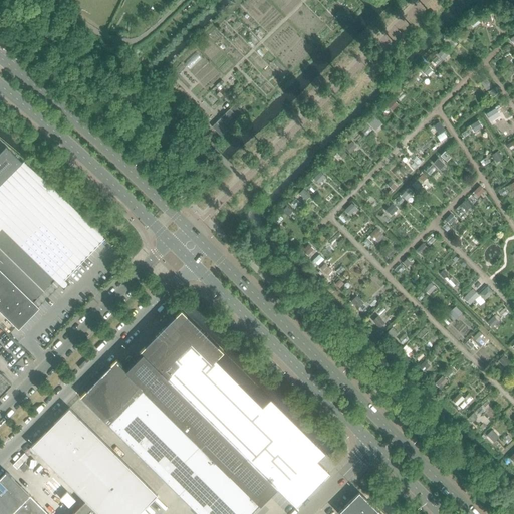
[(490,14),(481,16),(482,22),(491,20),(490,14)]
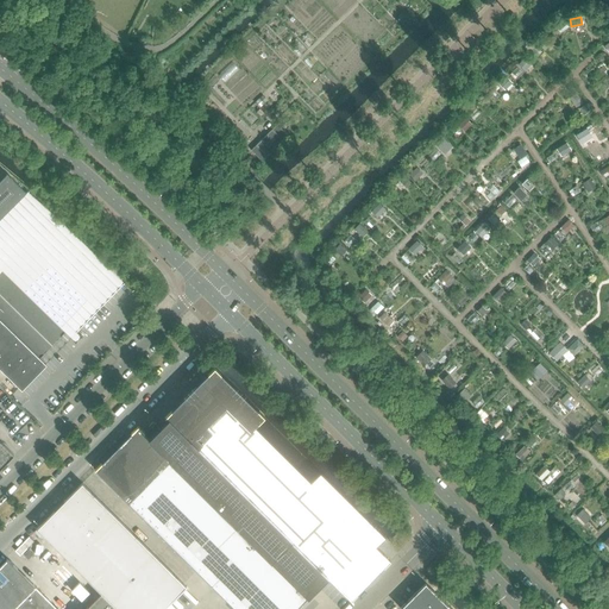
[(545,38),(539,44),(545,49),(551,43),(545,38)]
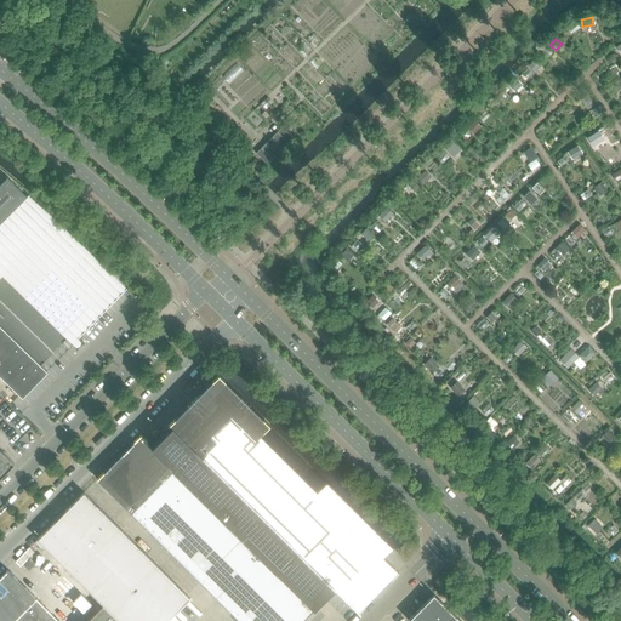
[(537,58),(529,66),(534,70),(541,62),(537,58)]
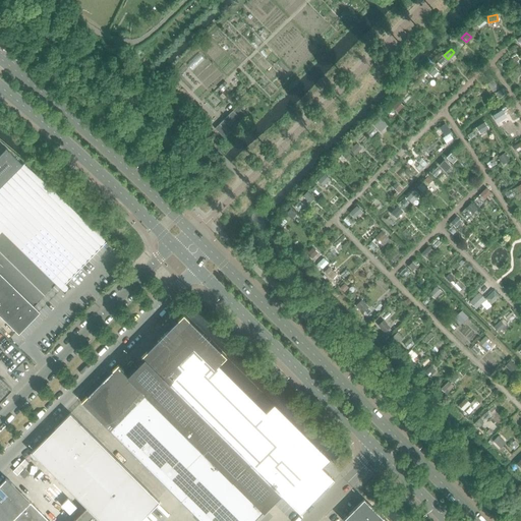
[(432,66),(427,72),(428,73),(431,76),(438,71),(432,66)]
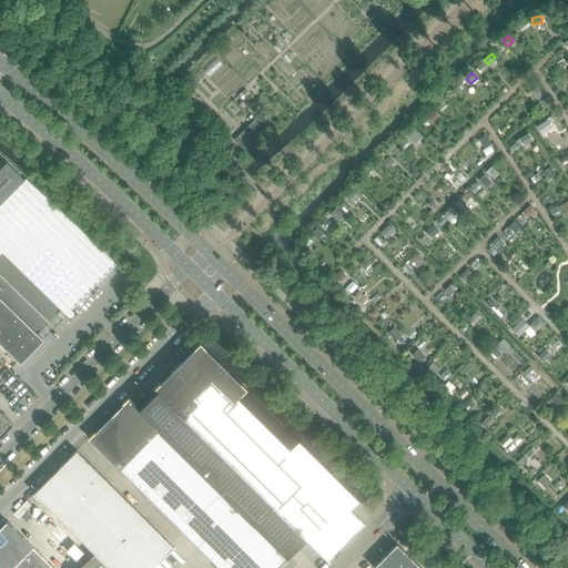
[(537,88),(531,91),(537,100),(543,95),(537,88)]
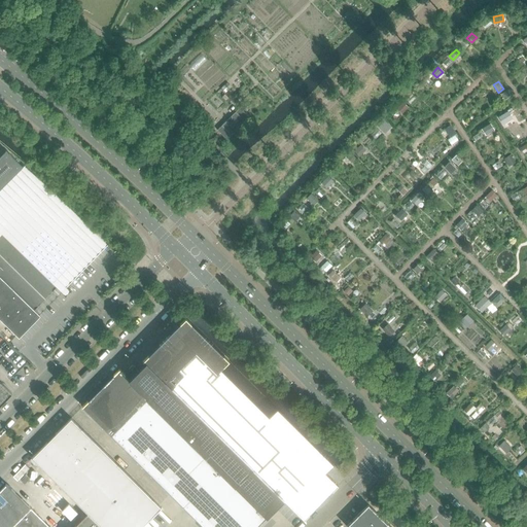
[(402,102),(396,108),(401,113),(408,107),(402,102)]
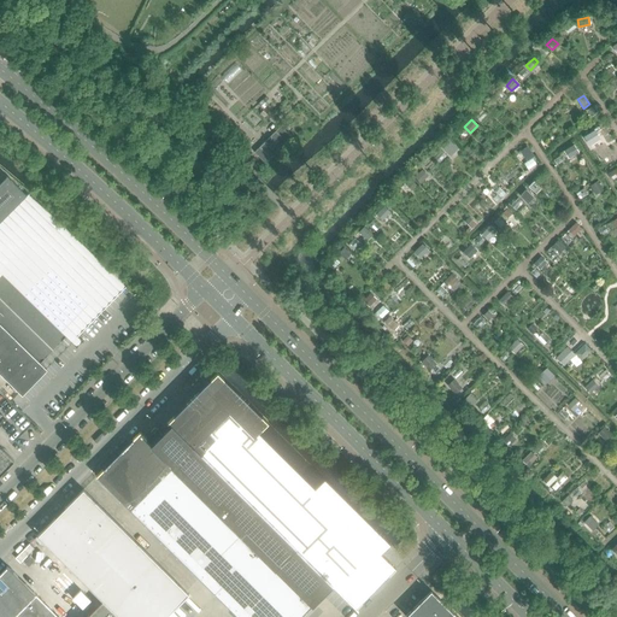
[(265,163),(292,137),(281,127),(254,152),(265,163)]
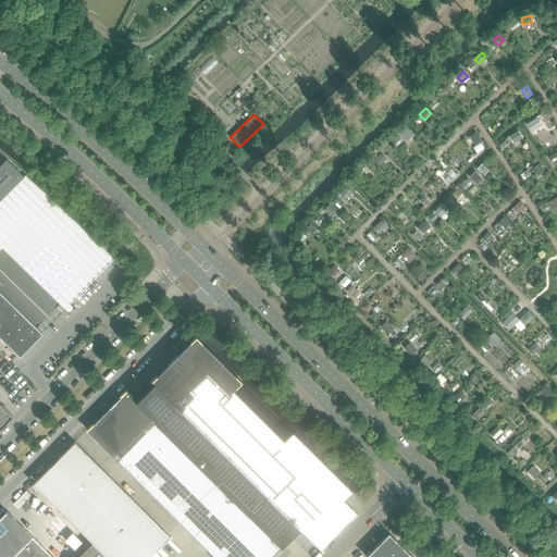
[(536,119),(528,124),(532,130),(541,124),(536,119)]
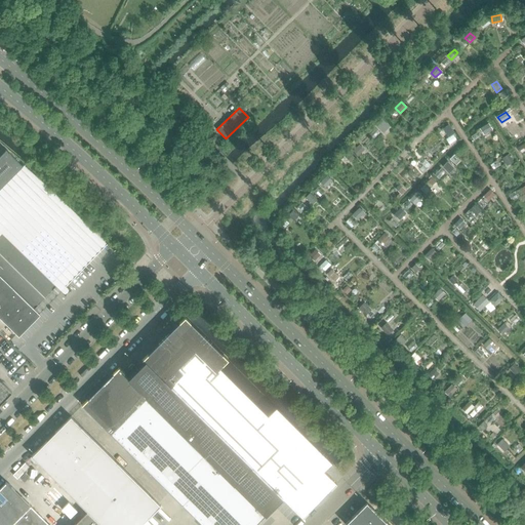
[(382,120),(377,126),(382,132),(389,126),(382,120)]
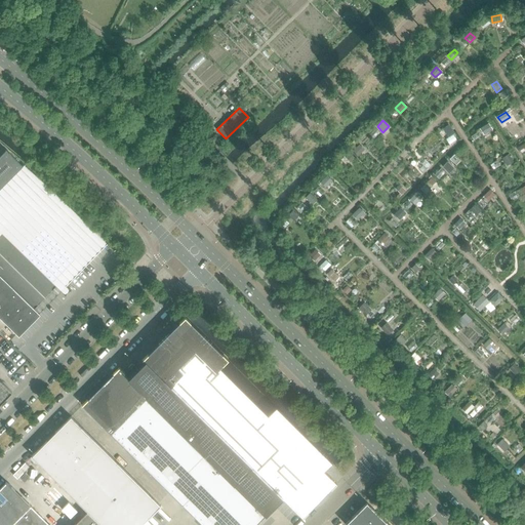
[(488,123),(480,128),(484,134),(491,129),(488,123)]
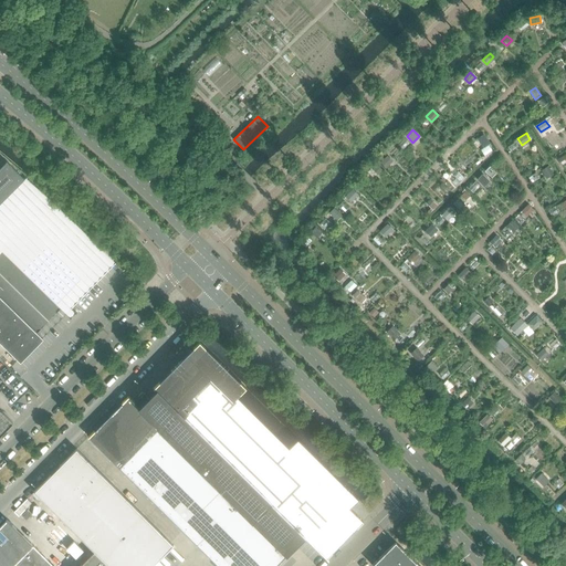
[(483,135),(478,138),(483,147),(490,144),(483,135)]
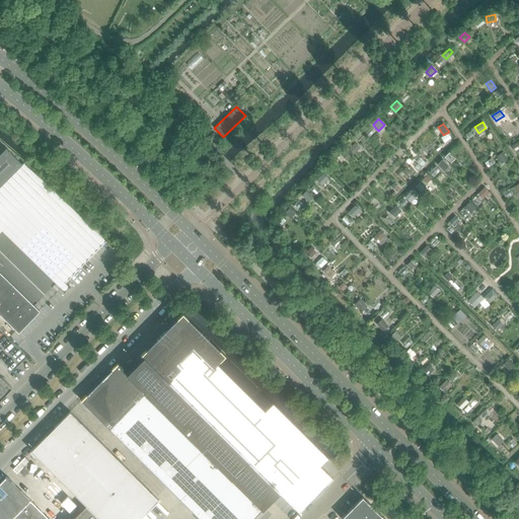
[(355,143),(349,148),(354,153),(359,147),(355,143)]
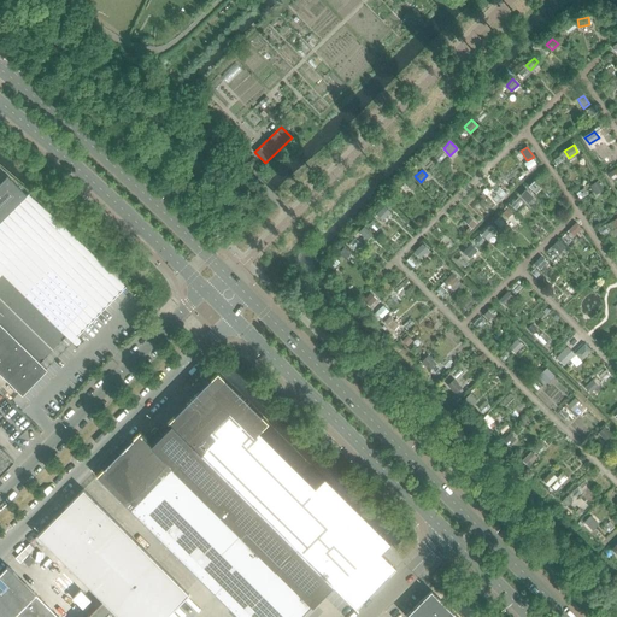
[(0,222),(27,195),(7,176),(0,183),(0,222)]
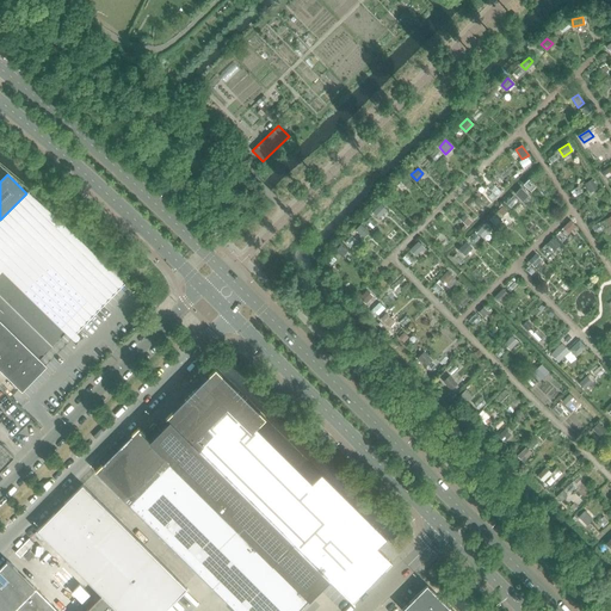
[(529,179),(523,185),(530,191),(536,186),(529,179)]
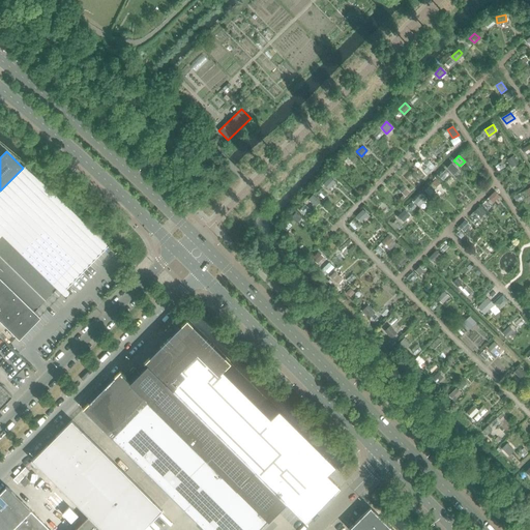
[(512,156),(507,159),(511,167),(518,164),(512,156)]
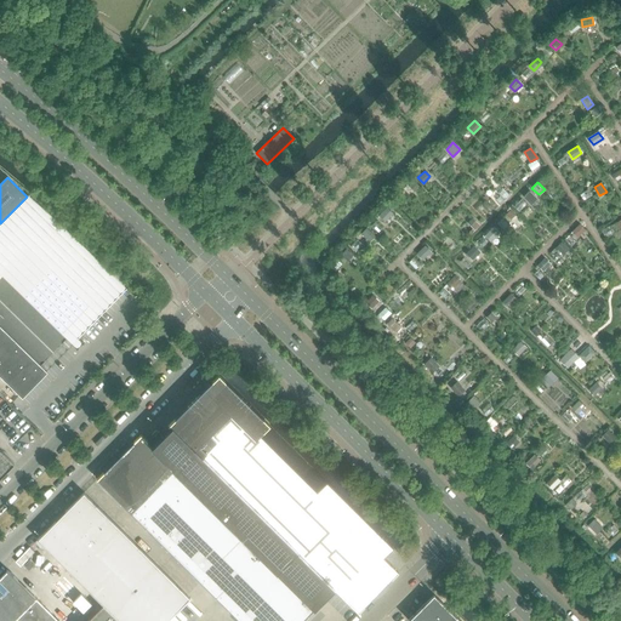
[(529,191),(523,197),(531,205),(537,199),(529,191)]
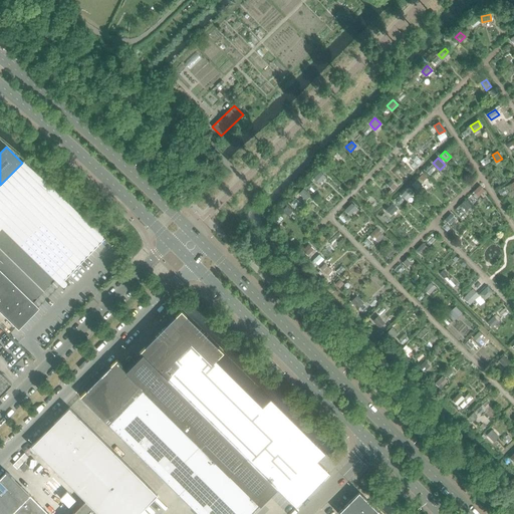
[(68,275),(104,238),(52,188),(24,162),(0,186),(0,310),(16,327),(18,329),(39,307),(37,305),(34,301),(55,280),(51,276),(60,266),(68,275)]
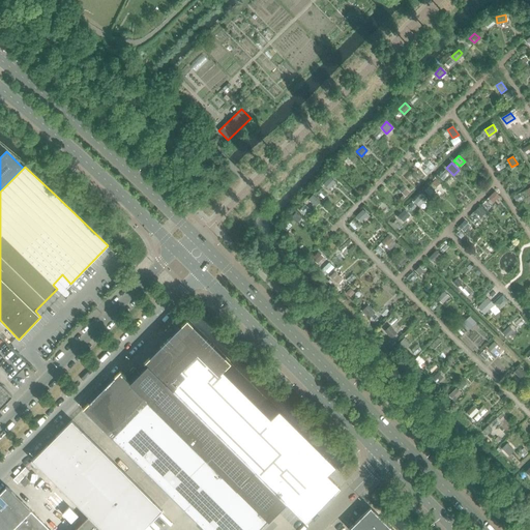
[(329,177),(322,184),(328,189),(335,182),(329,177)]
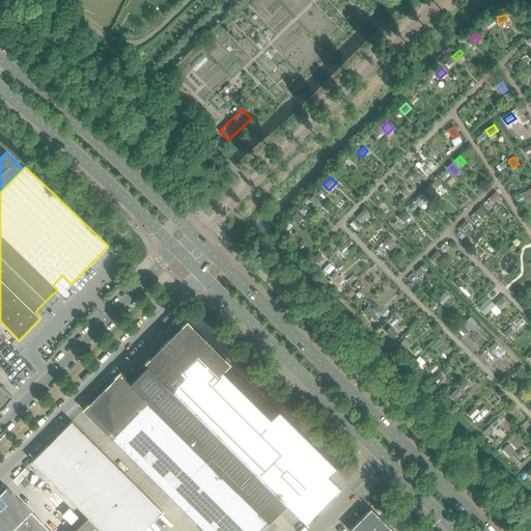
[(437,178),(431,184),(436,188),(441,183),(437,178)]
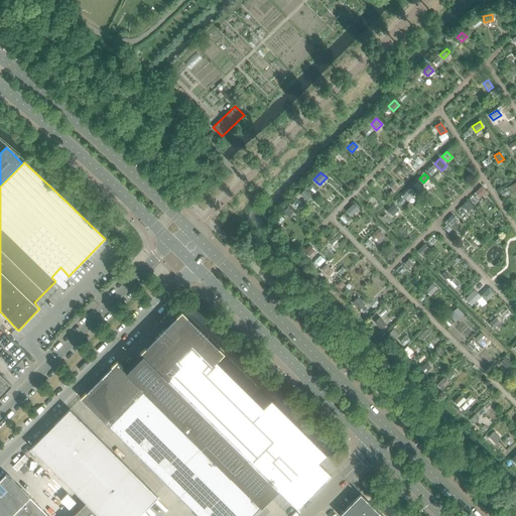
[(392,181),(388,185),(394,191),(398,187),(392,181)]
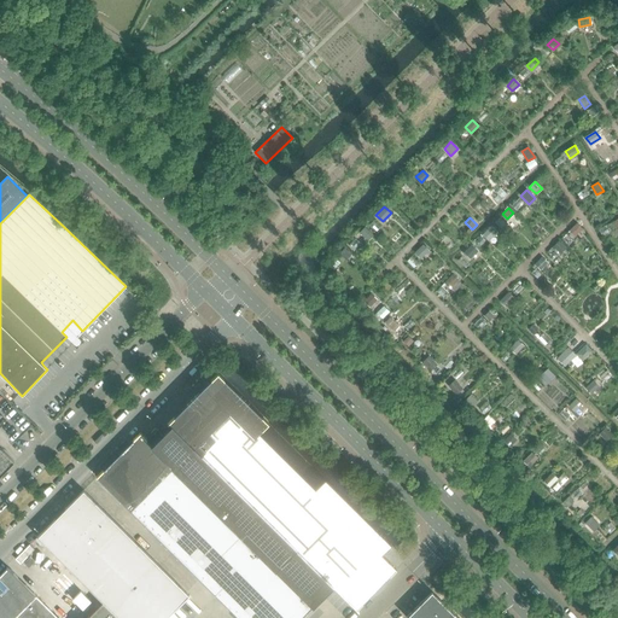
[(577,223),(570,231),(575,235),(582,228),(577,223)]
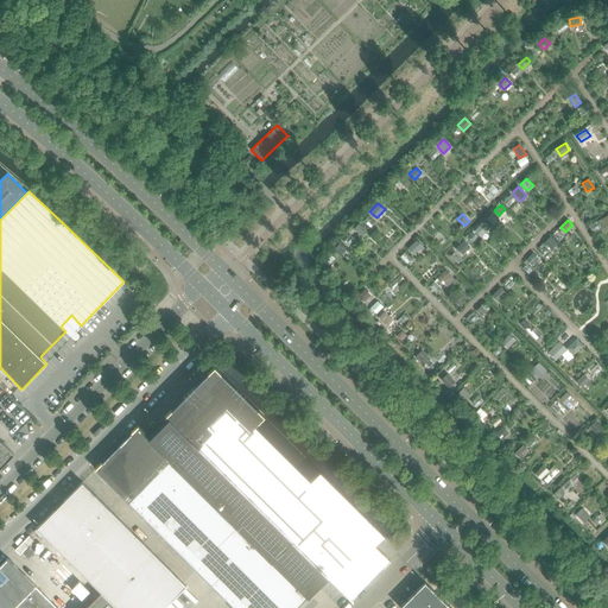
[(359,223),(354,228),(362,236),(367,232),(359,223)]
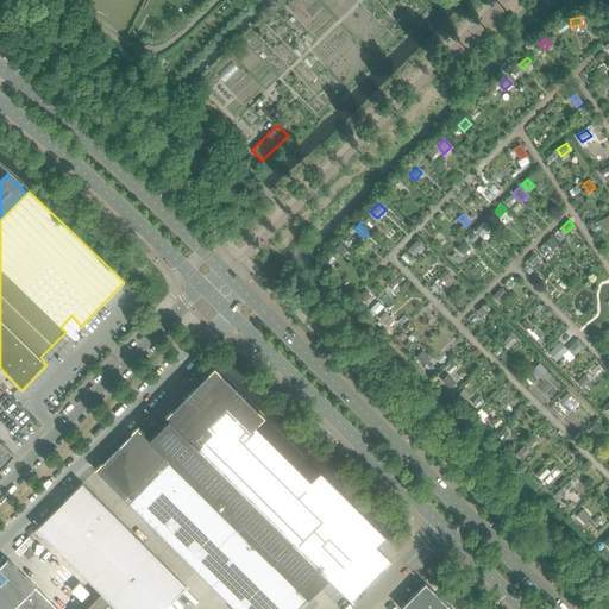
[(483,224),(476,231),(481,236),(488,228),(483,224)]
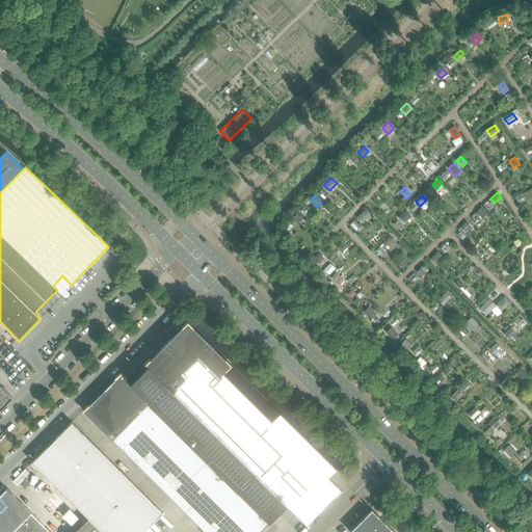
[(481,207),(476,213),(477,214),(477,213),(482,218),(487,213),(481,207)]
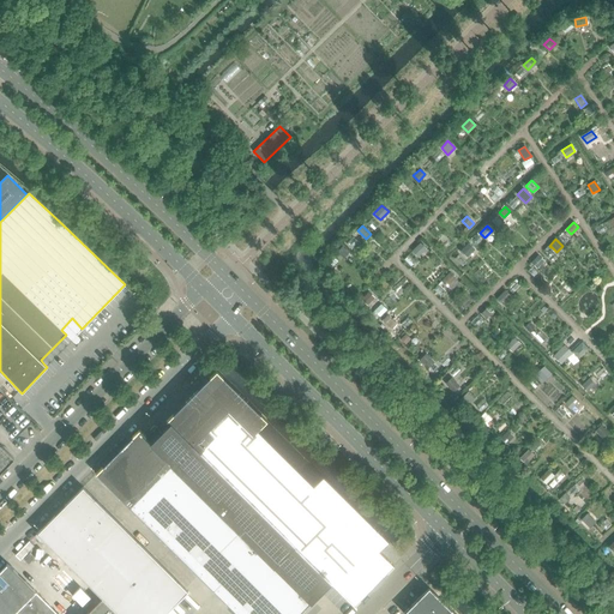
[(420,244),(413,251),(417,257),(426,248),(420,244)]
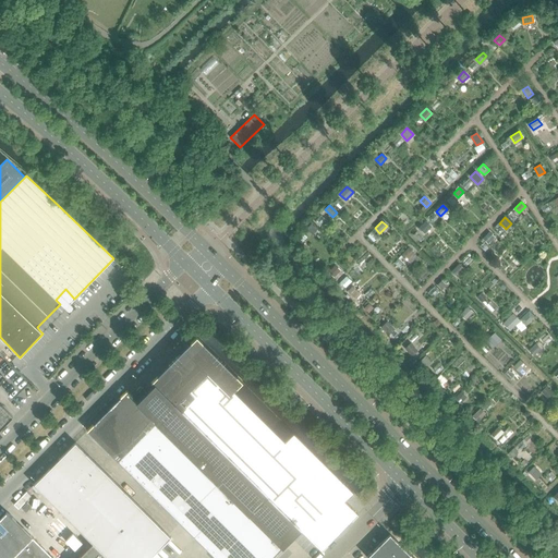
[(426,221),(419,228),(424,233),(432,227),(426,221)]
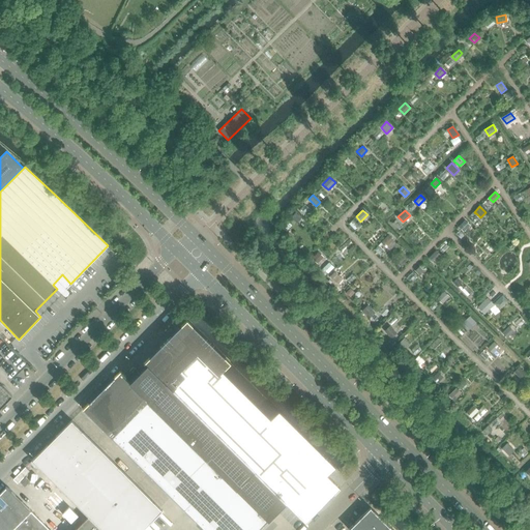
[(295,212),(291,217),(295,222),(299,216),(295,212)]
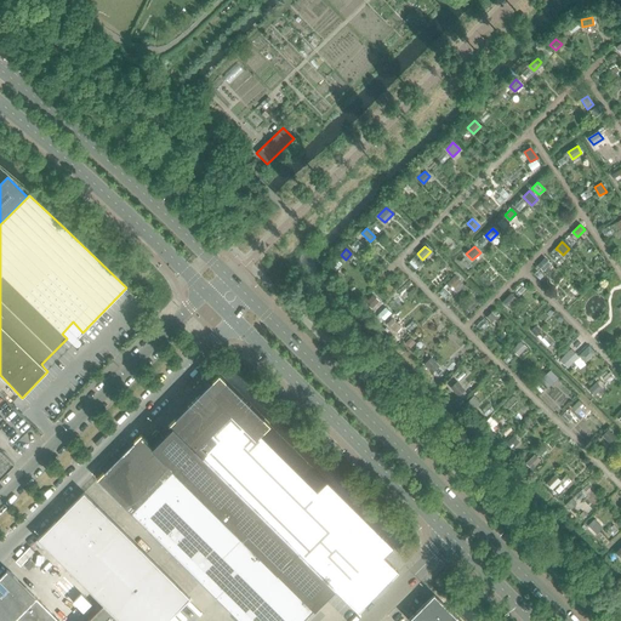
[(330,265),(337,272),(345,265),(339,257),(330,265)]
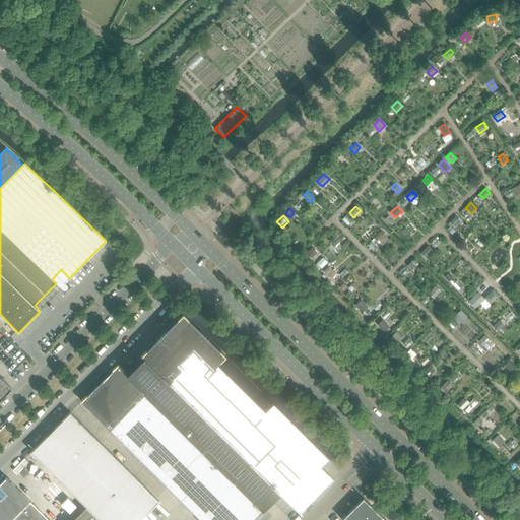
[(456,216),(450,222),(454,226),(460,220),(456,216)]
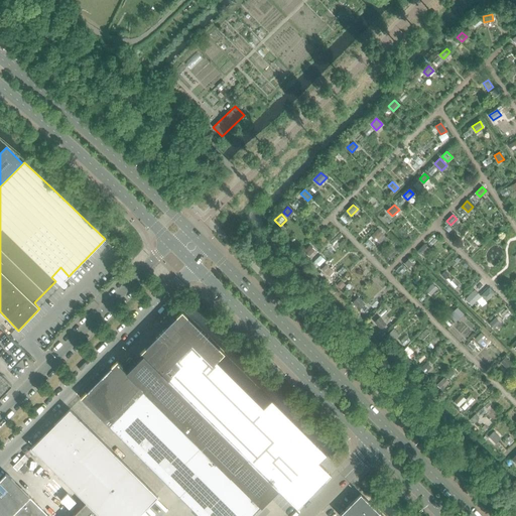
[(378,229),(368,239),(370,240),(373,237),(376,241),(382,234),(378,229)]
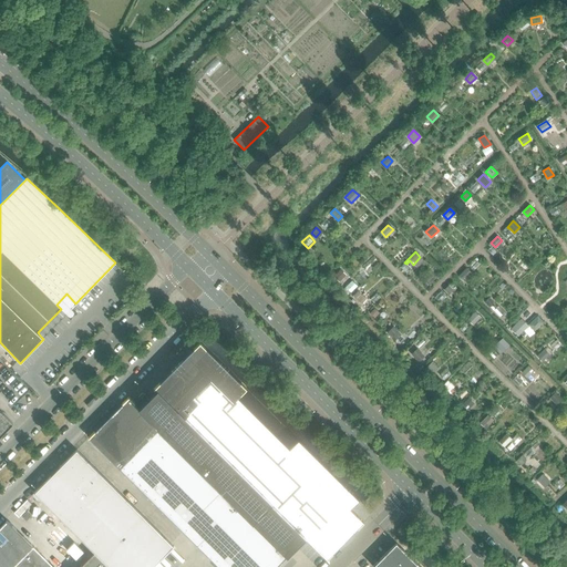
[(466,268),(459,276),(463,280),(471,272),(466,268)]
